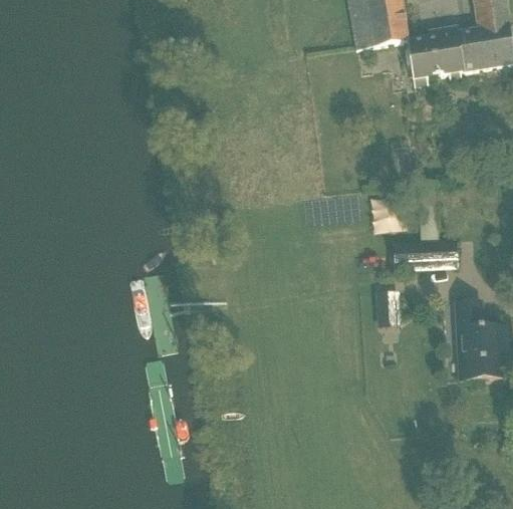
[(427,76),(449,73),(450,79),(462,77),(461,71),(512,63),(512,45),(506,0),(347,0),(355,48),(407,40),(414,84),(428,82),(427,76)]
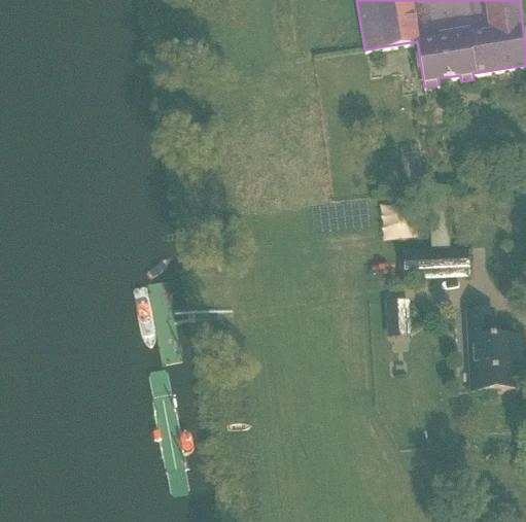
[(381,201),(383,237),(422,235),(421,199),(381,201)]
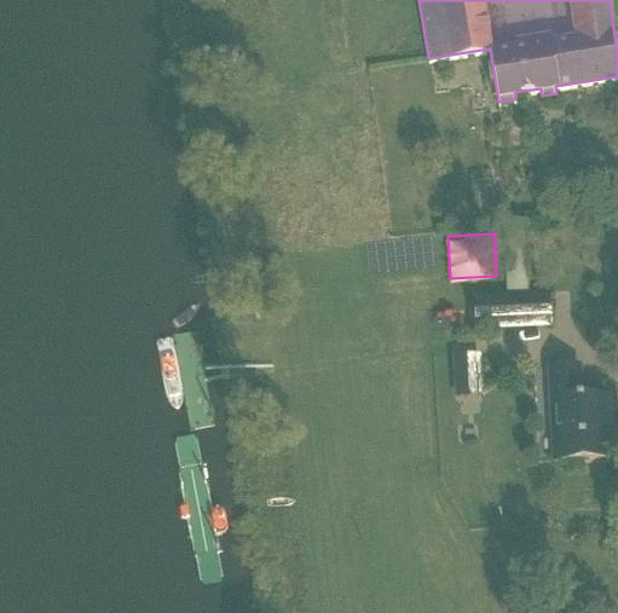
[(552,289),(530,289),(507,290),(491,290),(494,325),(553,324),(552,289)]
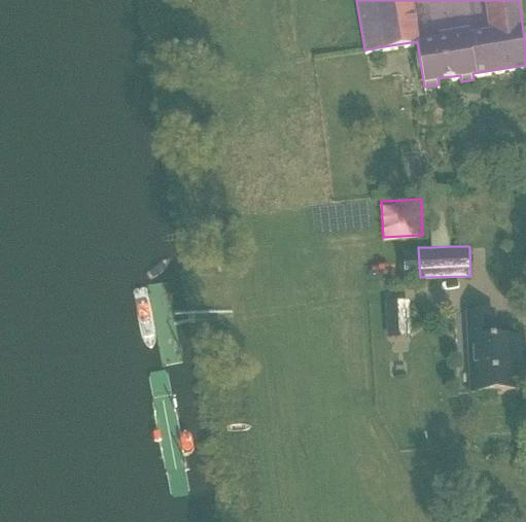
[(386,300),(387,337),(410,336),(409,299),(386,300)]
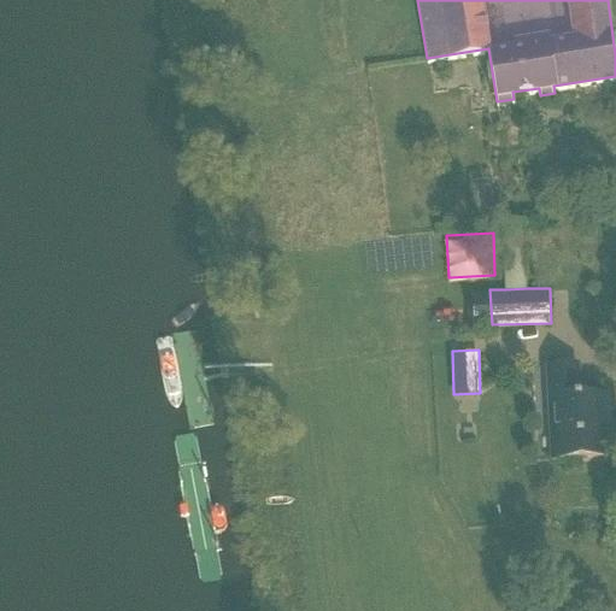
[(610,418),(608,391),(579,393),(578,362),(549,363),(553,456),(605,453),(602,419),(610,418)]
